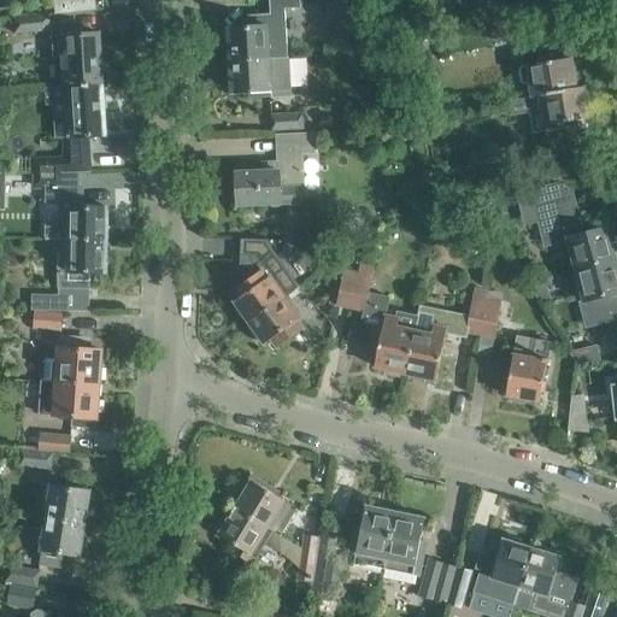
[(94,0),(53,0),(54,12),(95,10),(94,0)]
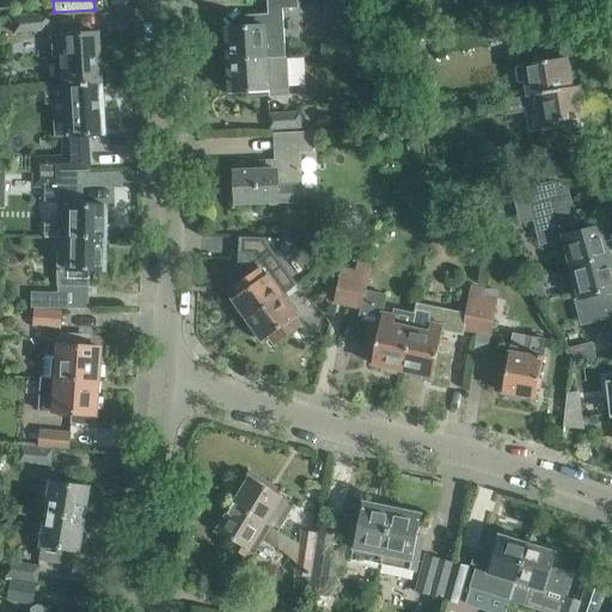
[(298,7),(297,0),(265,0),(267,13),(244,14),(245,26),(227,28),(228,60),(283,56),(281,8),(298,7)]
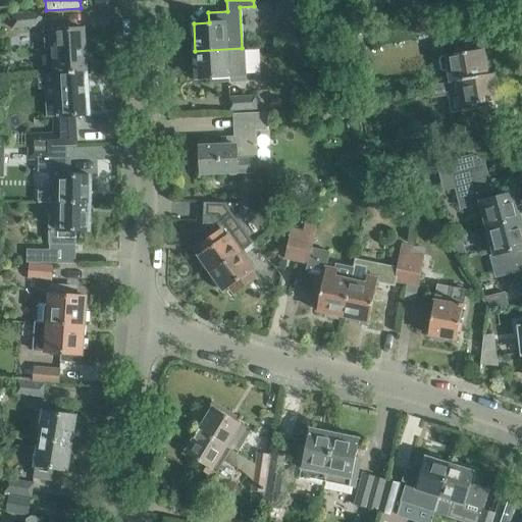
[(428,18),(427,6),(410,7),(411,19),(428,18)]
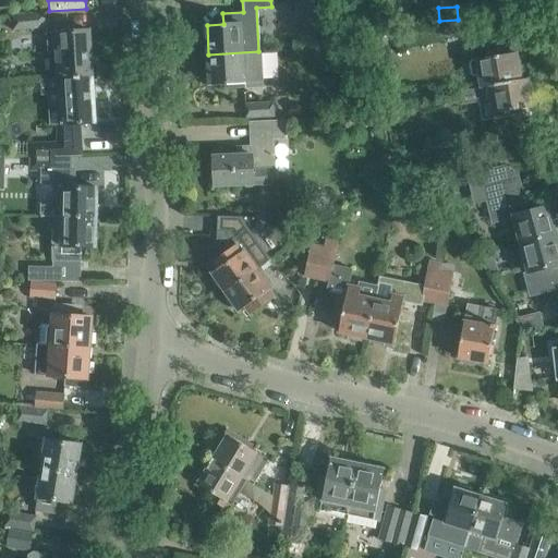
[(46,13),(12,16),(13,29),(47,26),(46,13)]
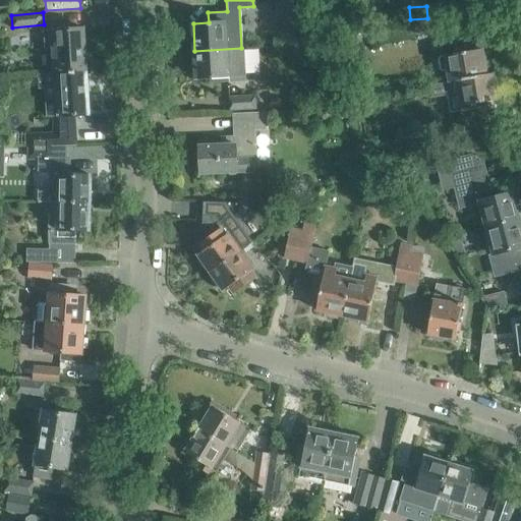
[(82,27),(44,31),(45,49),(52,48),(54,72),(85,70),(82,27)]
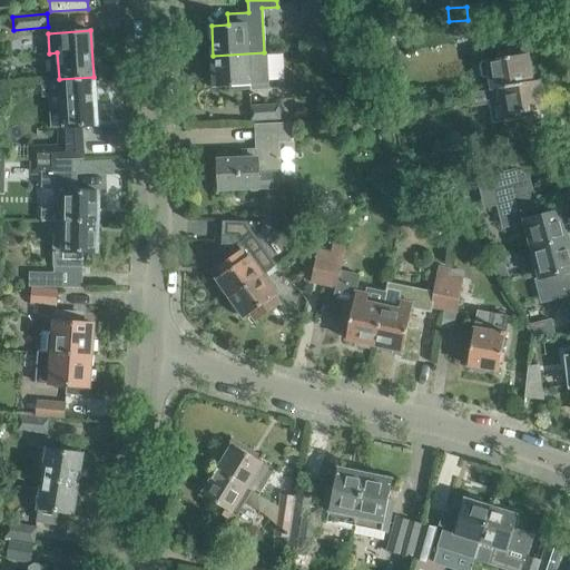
[(361,38),(349,38),(350,48),(361,48),(361,38)]
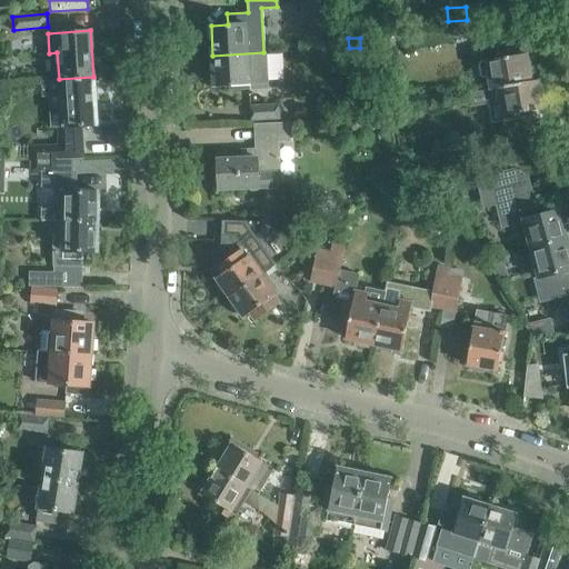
[(489,80),(490,88),(530,82),(526,53),(521,55),(520,49),(506,51),(506,57),(487,60),(481,61),(479,63),(481,79),(485,81),(489,80)]
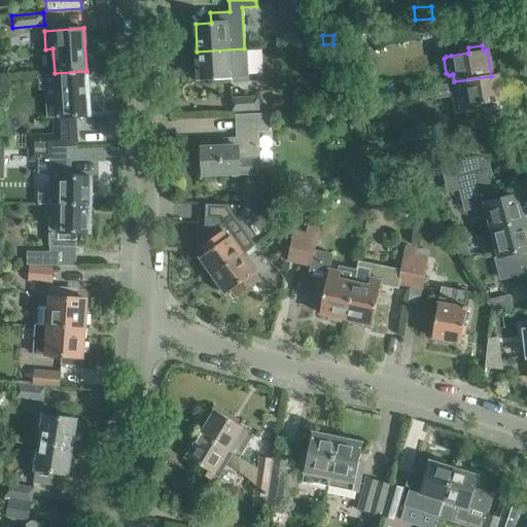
[(244,48),(197,51),(199,79),(212,78),(212,83),(246,81),(244,48)]
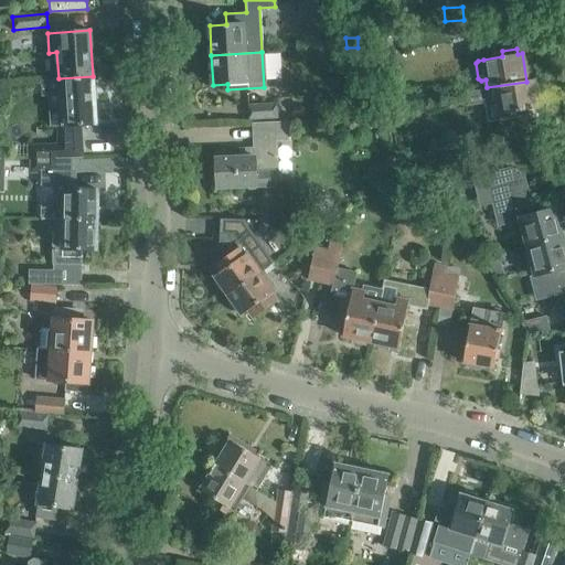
[(59,80),(41,81),(42,96),(48,96),(50,127),(57,126),(57,145),(59,159),(72,158),(72,157),(83,156),(81,125),(96,124),(93,76),(59,78),(59,80)]
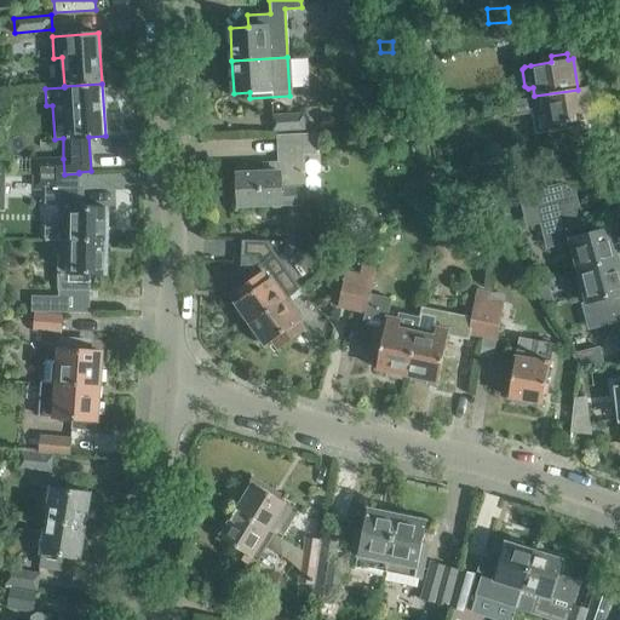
[(585,89),(578,90),(534,96),(538,113),(533,114),(535,133),(550,131),(549,125),(573,121),(574,127),(587,125),(586,119),(590,119),(585,89)]
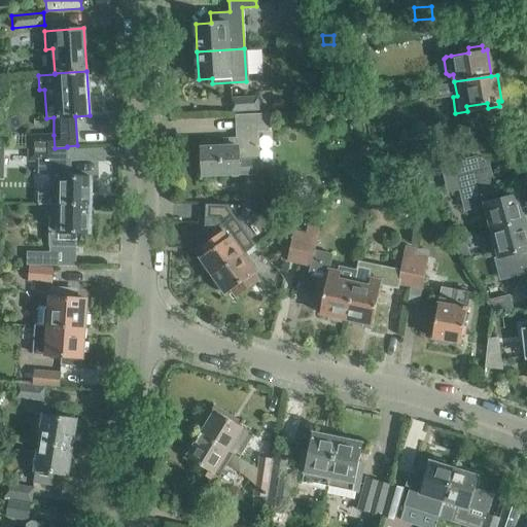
[(257,97),(231,98),(232,111),(258,109),(257,97)]
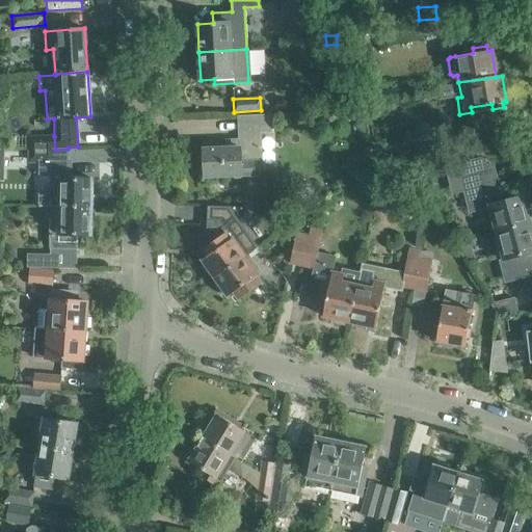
[(357,107),(366,106),(365,98),(356,99),(357,107)]
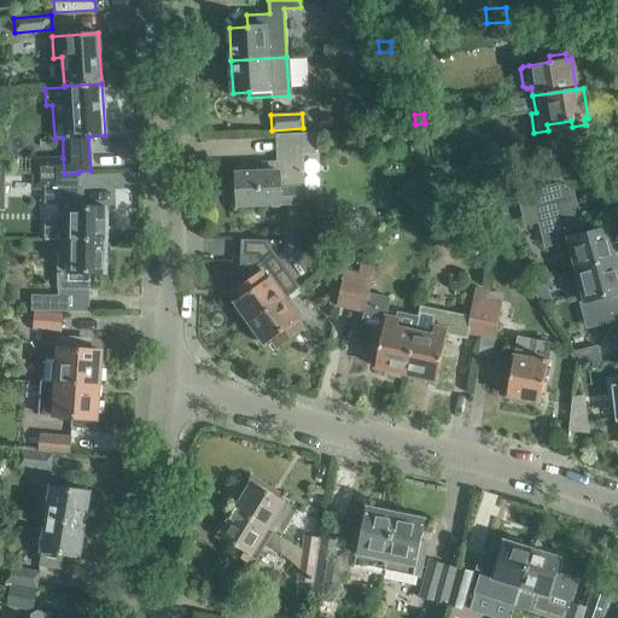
[(277,135),(279,170),(235,173),(238,207),(304,203),(302,155),(316,153),(315,133),(277,135)]
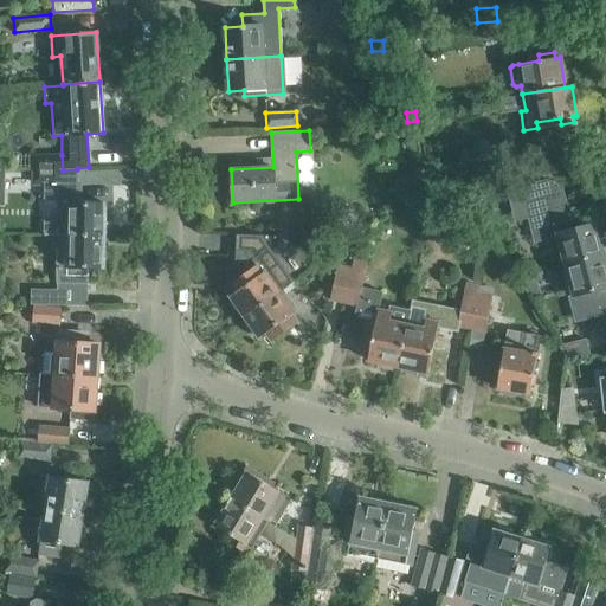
[(511,168),(541,163),(539,150),(509,155),(511,168)]
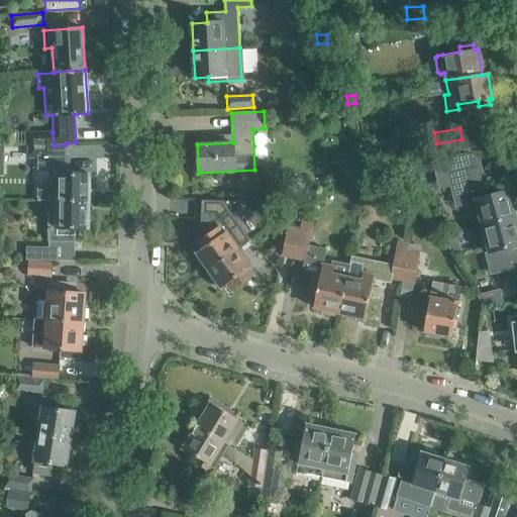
[(53,132),(27,133),(27,146),(40,145),(54,145),(53,132)]
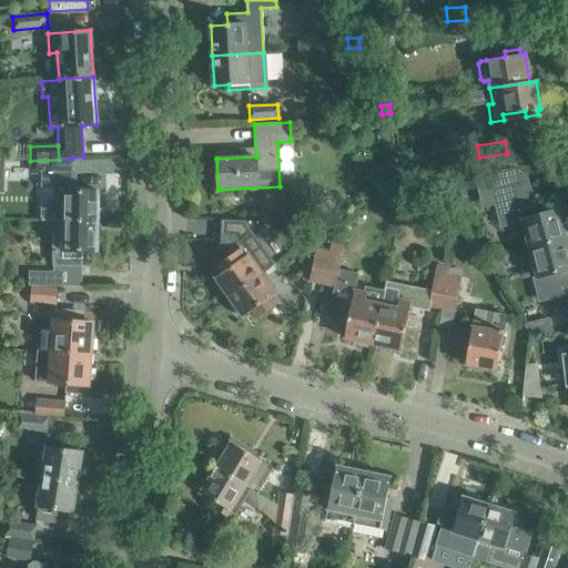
[(398,172),(401,172),(399,156),(386,159),(387,173),(398,172)]
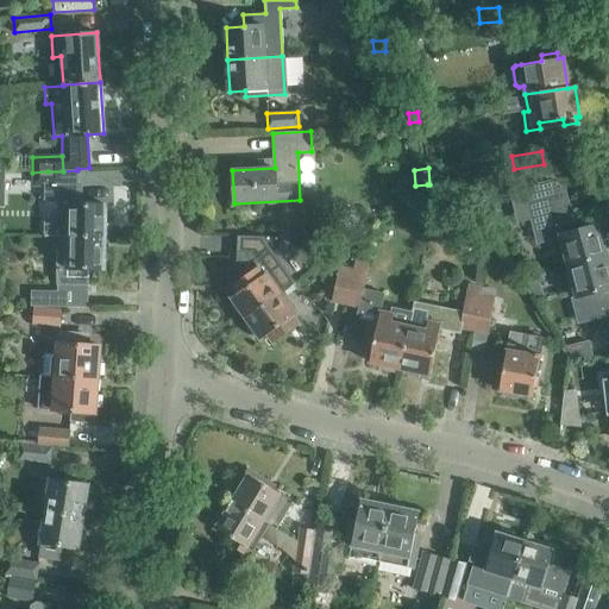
[(46,224),(46,237),(58,237),(105,238),(105,205),(80,205),(80,200),(81,200),(81,183),(77,183),(77,170),(63,171),(48,171),(46,199),(60,200),(60,225),(46,224)]
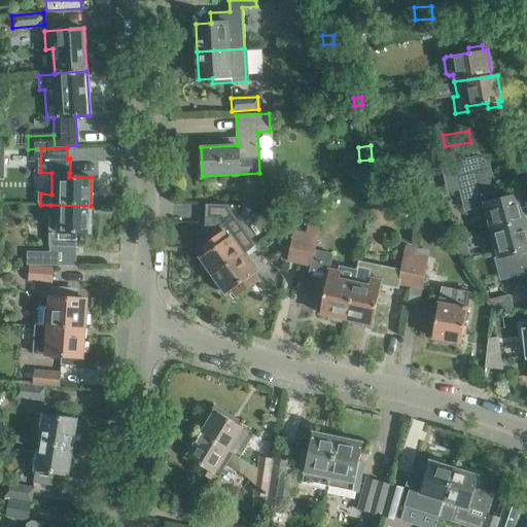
[(372,186),(377,178),(377,177),(363,169),(358,179),(372,186)]
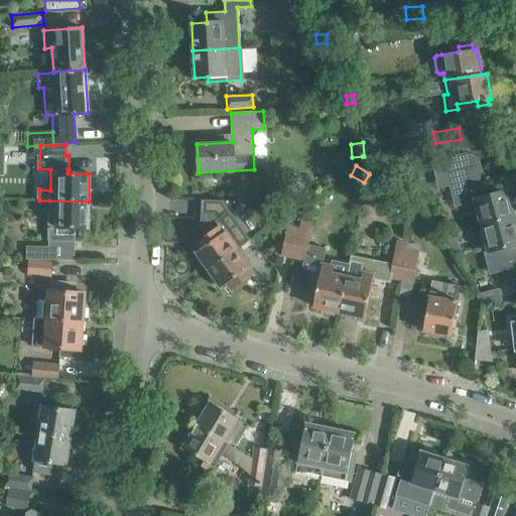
[(473,167),(447,174),(457,206),(474,201),(481,226),(514,217),(513,214),(515,213),(515,212),(513,203),(511,203),(507,189),(486,196),(482,178),(476,179),(473,167)]
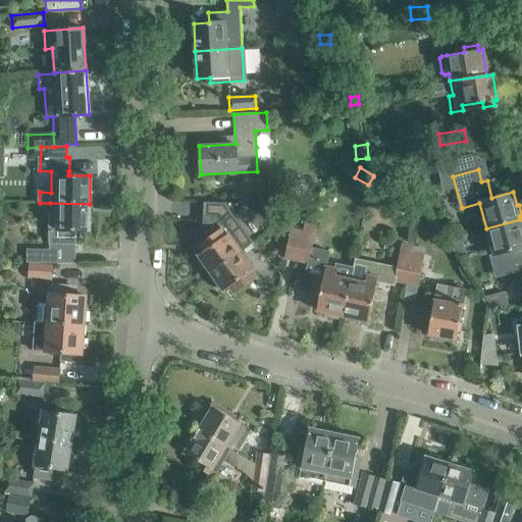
[(204,251),(198,255),(201,259),(199,261),(206,271),(208,269),(211,273),(241,252),(254,243),(224,203),(203,202),(202,216),(211,216),(220,228),(207,238),(199,244),(204,251)]
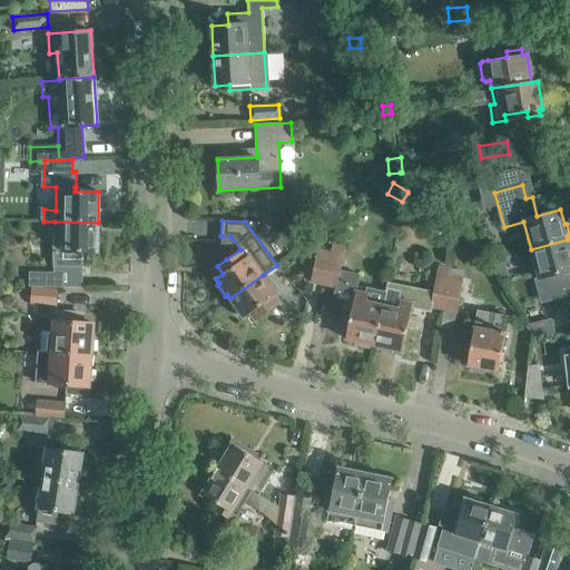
[(53,232),(53,249),(53,265),(53,273),(62,273),(62,286),(81,287),(82,252),(97,252),(98,223),(55,222),(55,232),(53,232)]
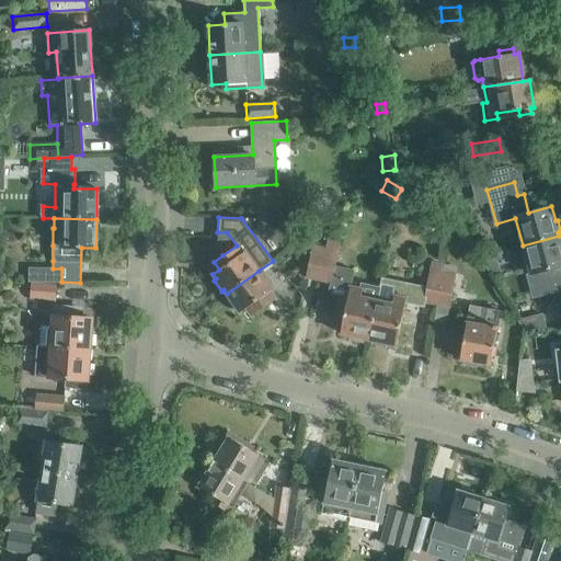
[(560,243),(559,236),(523,245),(530,274),(527,275),(533,298),(560,289),(560,243)]
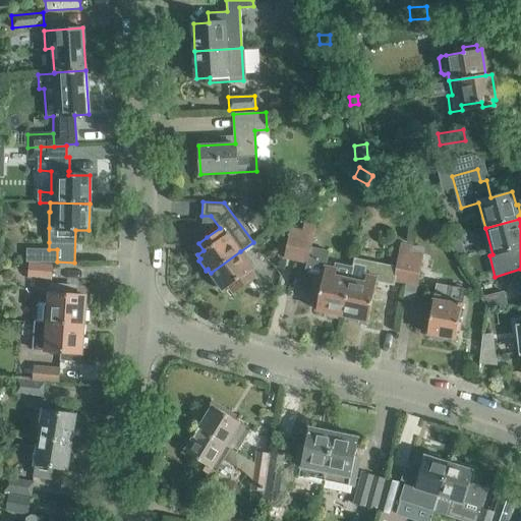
[(295,261),(302,231),(290,228),(283,257),(295,261)]
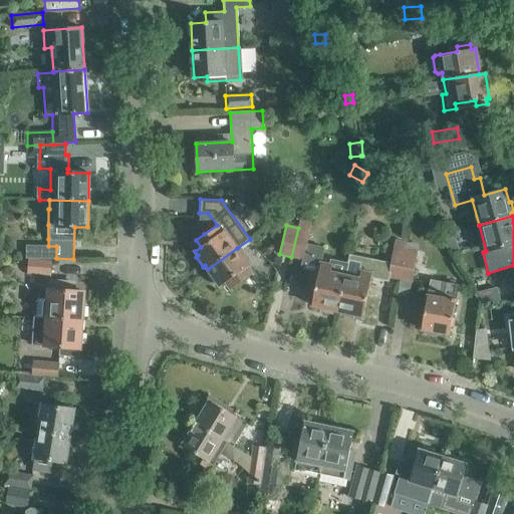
[(298,228),(291,257),(303,259),(306,243),(309,230),(298,228)]
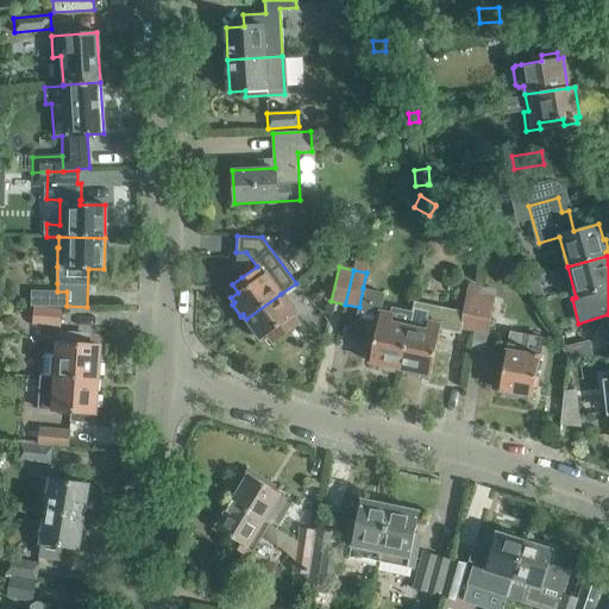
[(31,290),(30,306),(67,306),(67,292),(57,292),(31,290)]
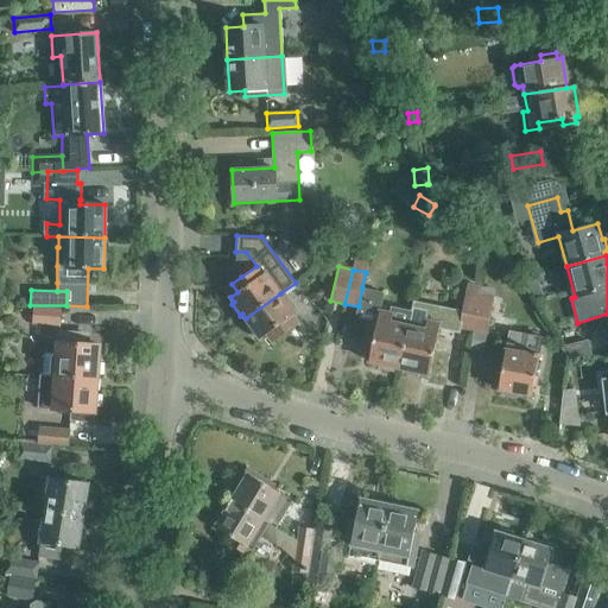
[(280,293),(246,318),(248,322),(246,324),(254,336),(257,334),(260,339),(261,337),(267,334),(273,342),(298,323),(292,315),(295,314),(280,293)]
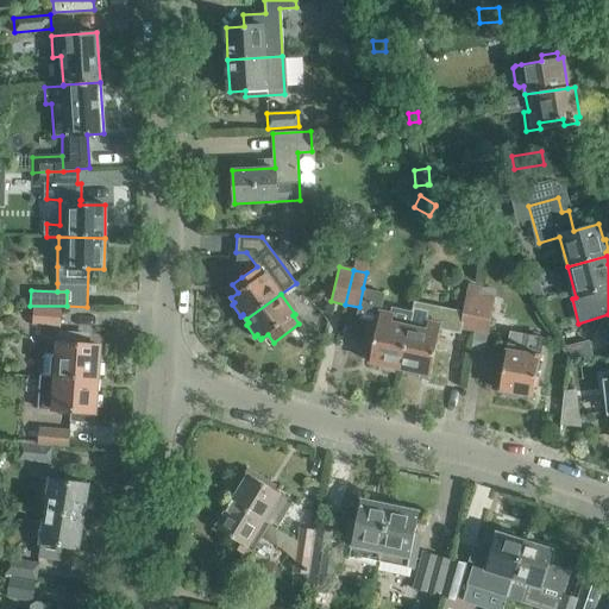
[(473,331),(479,296),(466,294),(463,312),(460,328),(473,331)]
